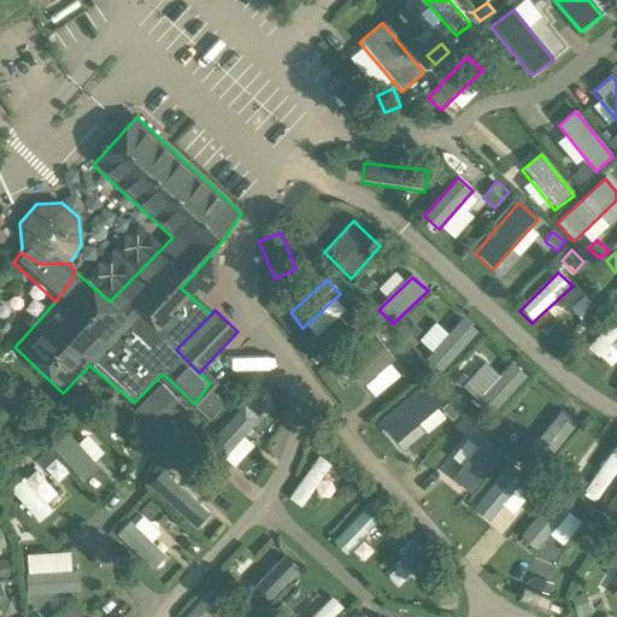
[(441,375),(477,335),(463,321),(425,362),(441,375)]
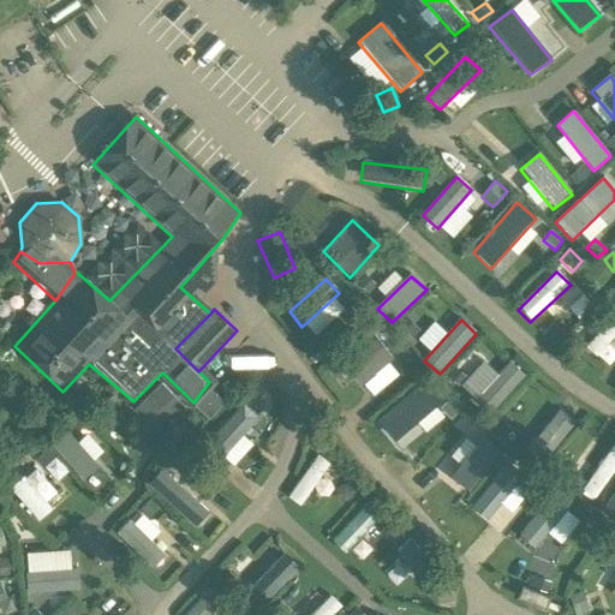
[(585,347),(596,359),(614,338),(614,329),(607,323),(585,347)]
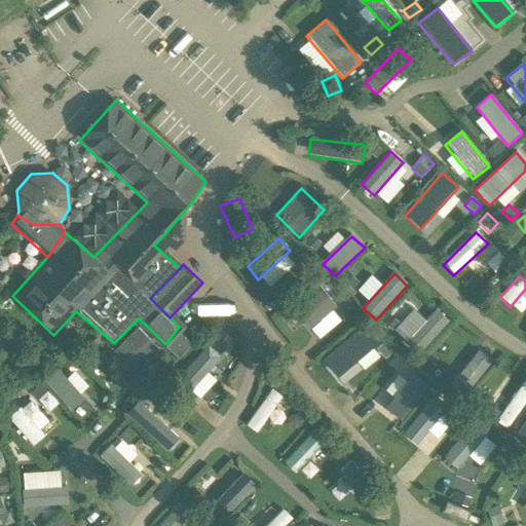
[(309,332),(337,308),(318,288),(292,310),(309,332)]
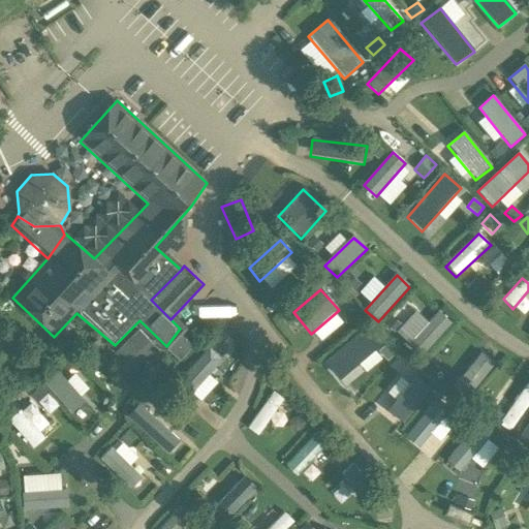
[(422,356),(452,325),(438,313),(409,346),(422,356)]
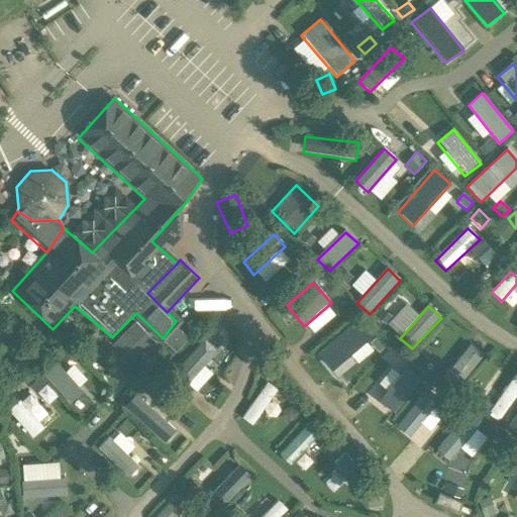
[(316,354),(331,375),(372,339),(357,321),(316,354)]
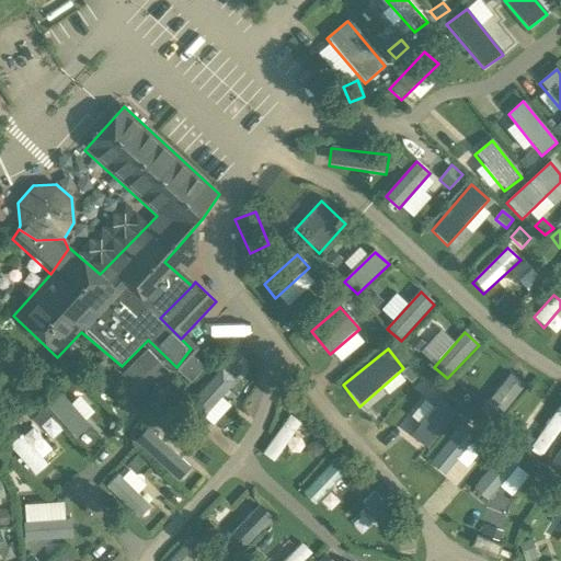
[(169,375),(147,352),(119,379),(142,403),(169,375)]
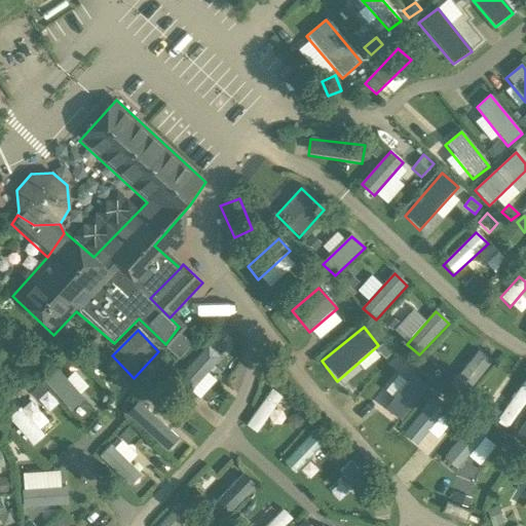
[(223,360),(209,347),(179,381),(191,395),(223,360)]
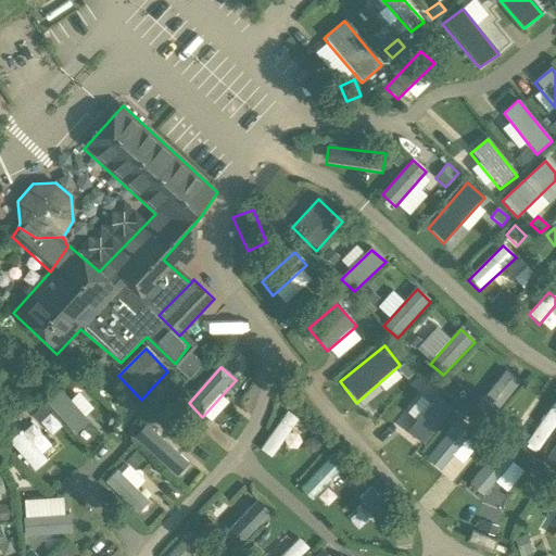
[(491,421),(520,383),(505,370),(476,411),(491,421)]
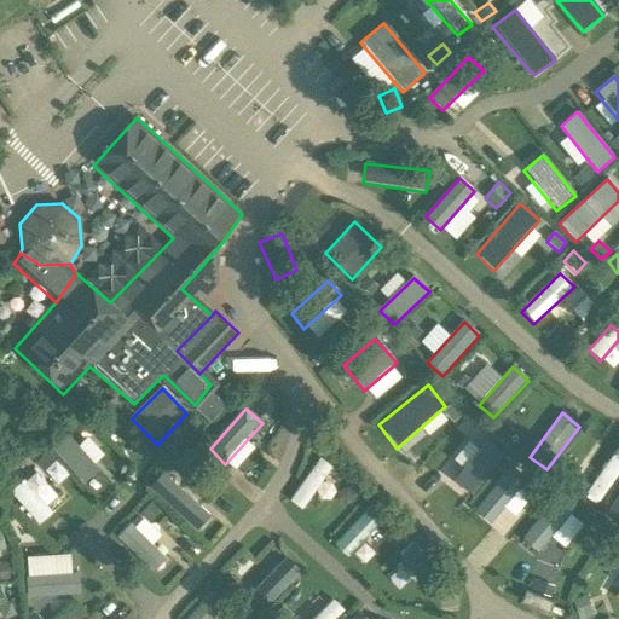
[(79,438),(93,456),(102,449),(86,431),(79,438)]
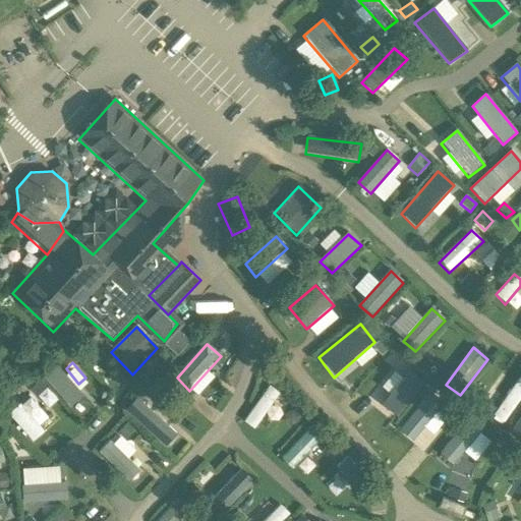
[(45,379),(70,409),(84,398),(58,368),(45,379)]
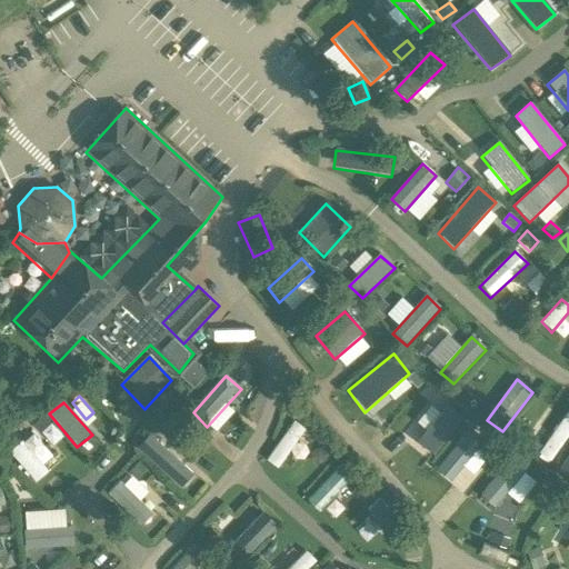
[(433,459),(463,419),(447,409),(417,446),(433,459)]
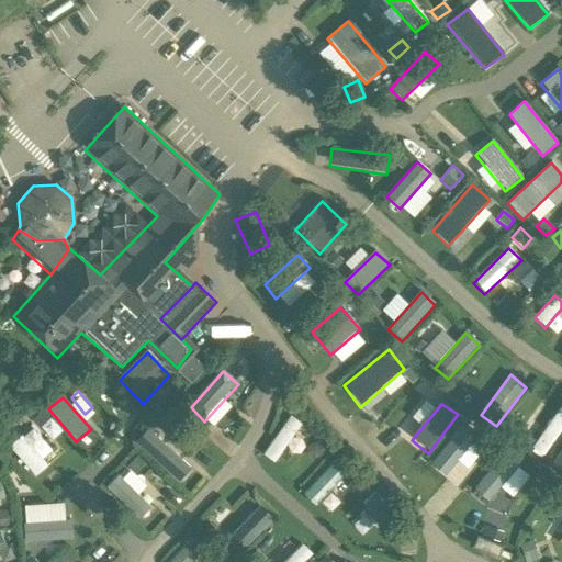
[(54,467),(74,451),(36,405),(18,423),(54,467)]
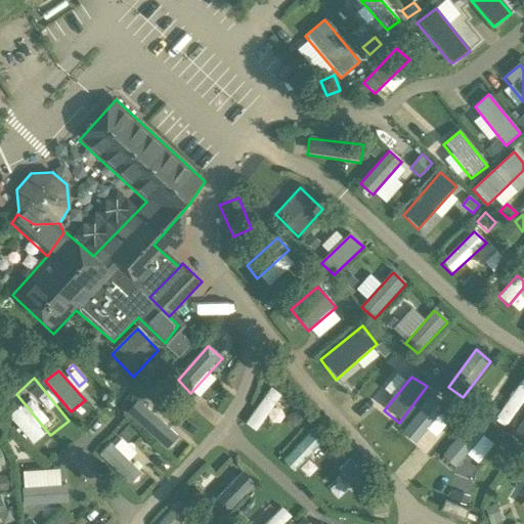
[(506,431),(523,404),(523,389),(516,384),(490,422),(506,431)]
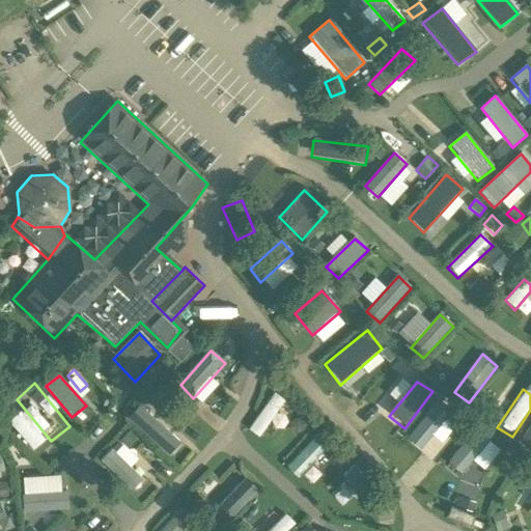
[(248,431),(258,440),(283,402),(273,395),(248,431)]
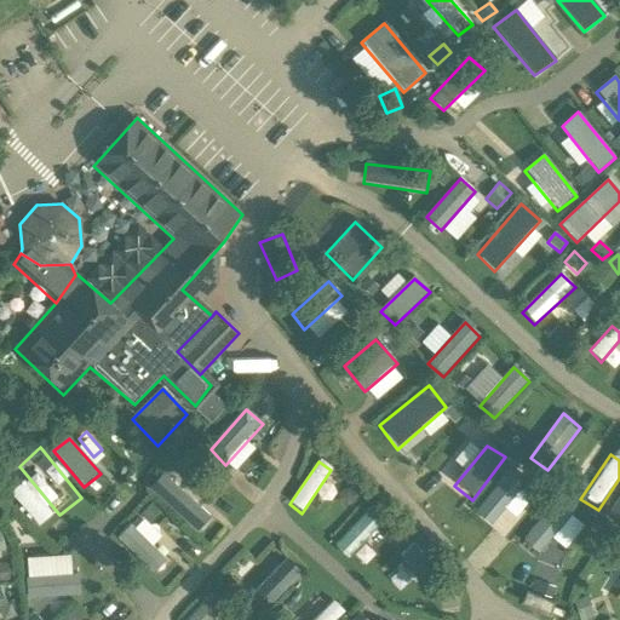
[(476,514),(491,527),(528,482),(514,469),(476,514)]
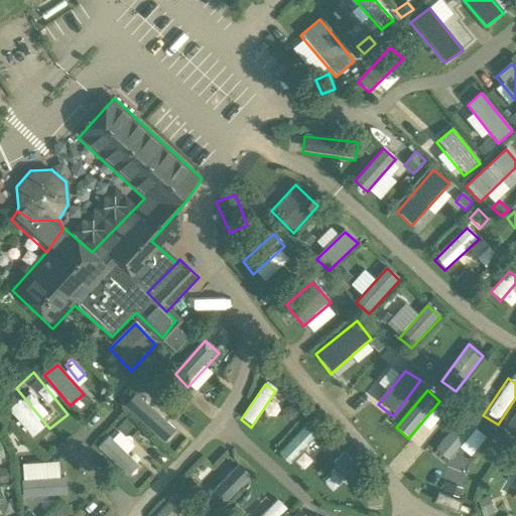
[(163,443),(175,432),(136,397),(124,407),(163,443)]
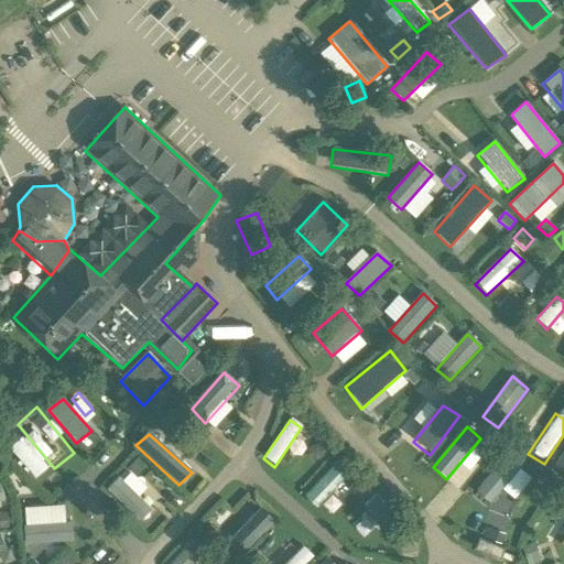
[(307,449),(312,463),(326,458),(323,445),(307,449)]
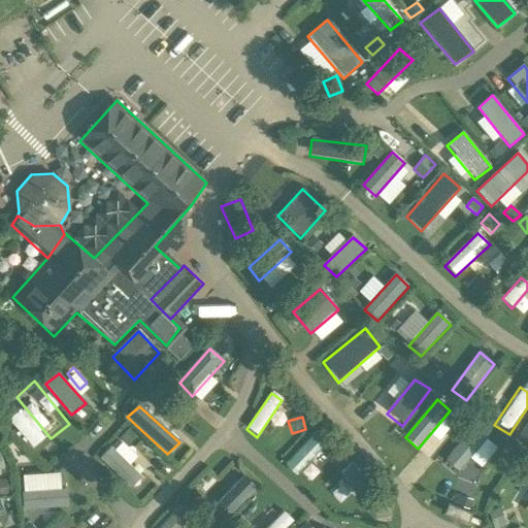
[(447,461),(459,472),(491,434),(477,423),(447,461)]
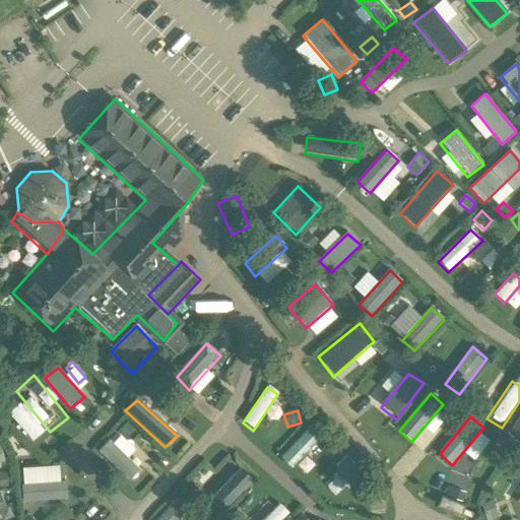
[(519,442),(519,417),(509,435),(519,442)]
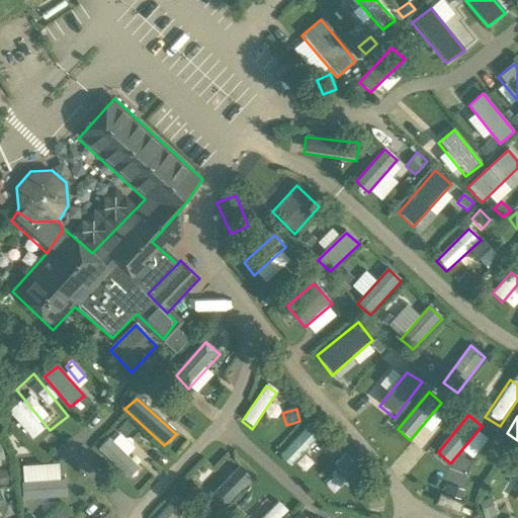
[(311,425),(279,457),(290,468),(321,436),(311,425)]
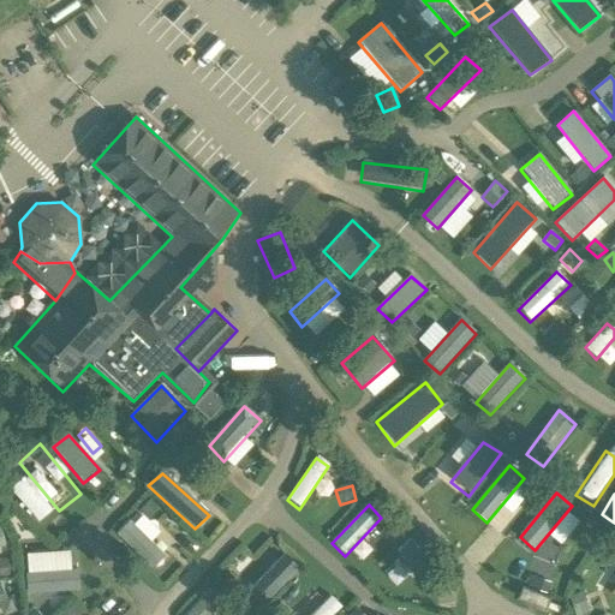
[(166,556),(130,523),(117,535),(153,571),(166,556)]
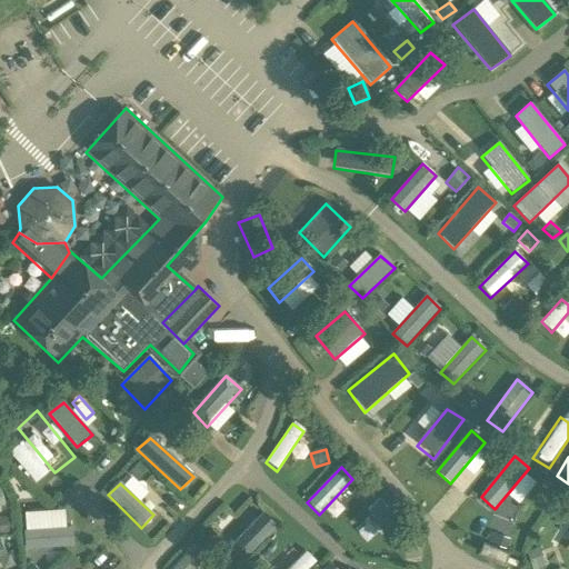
[(380,499),(366,512),(391,542),(403,528),(380,499)]
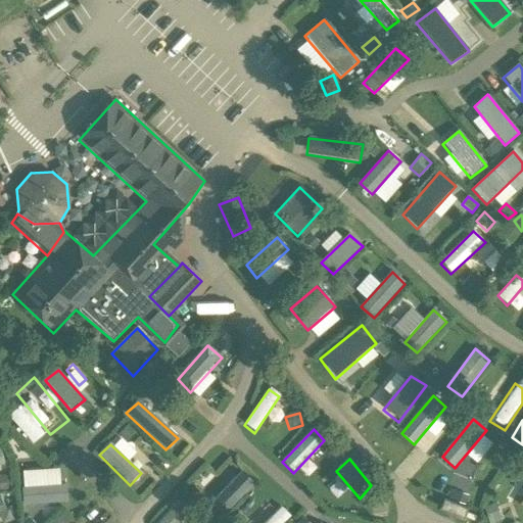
[(223,513),(251,476),(239,466),(207,500),(223,513)]
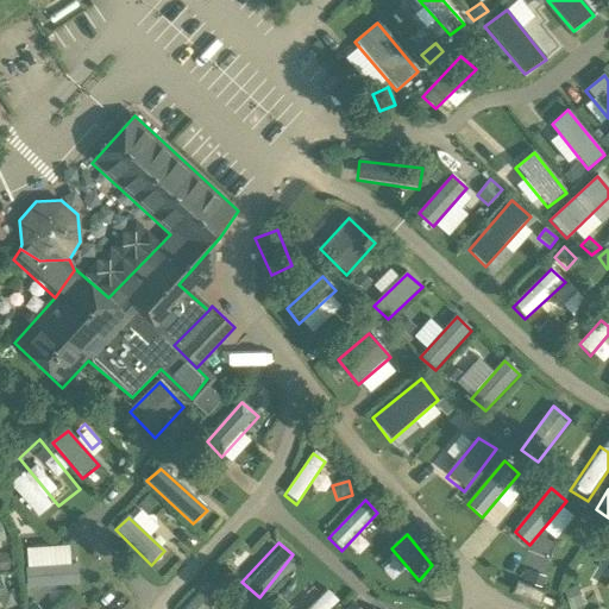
[(25,569),(26,590),(79,586),(77,567),(25,569)]
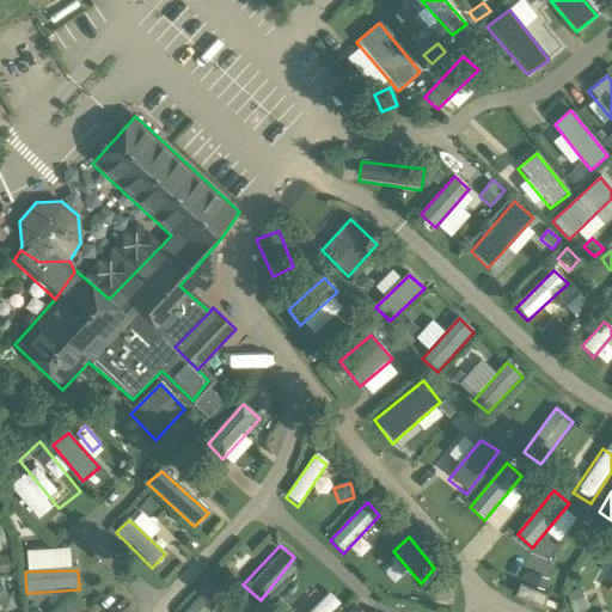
[(524,586),(519,585),(514,600),(543,611),(545,595),(549,582),(528,573),(524,586)]
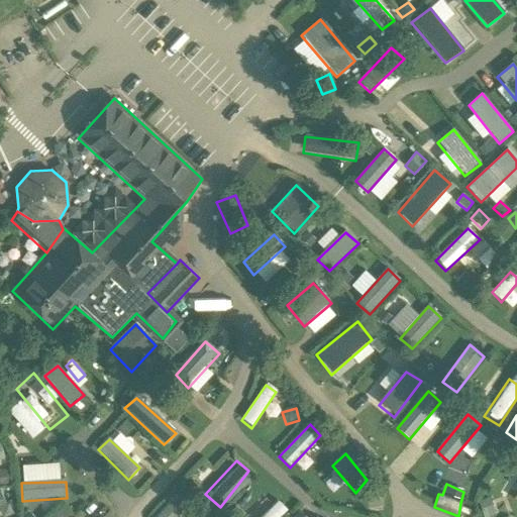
[(177,488),(149,516),(150,516),(169,516),(187,500),(177,488)]
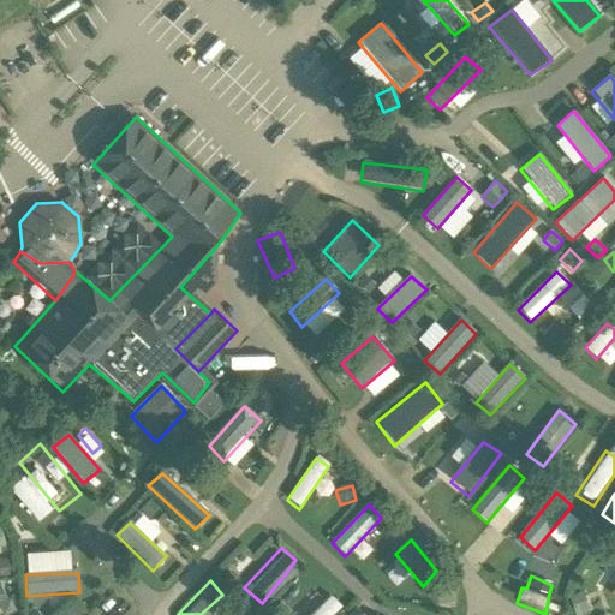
[(326,614),(340,601),(329,590),(303,614),(326,614)]
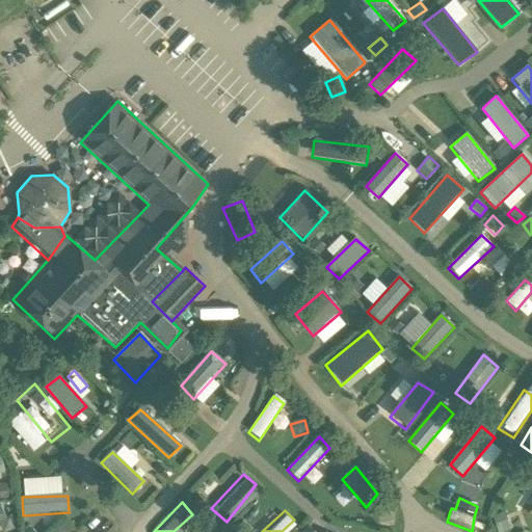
[(505,531),(510,530),(505,513),(491,517),(497,531),(505,531)]
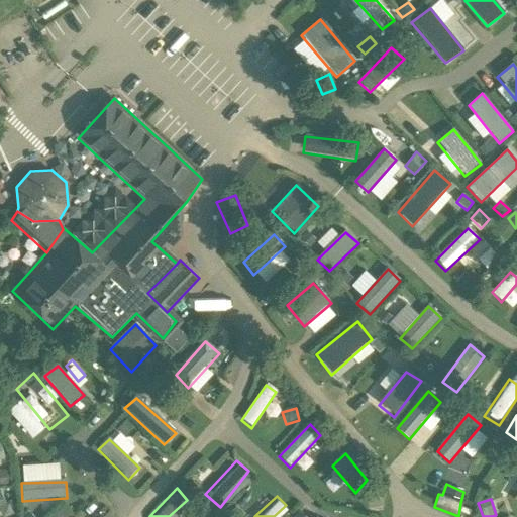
[(299,507),(293,514),(296,516),(308,516),(309,516),(299,507)]
